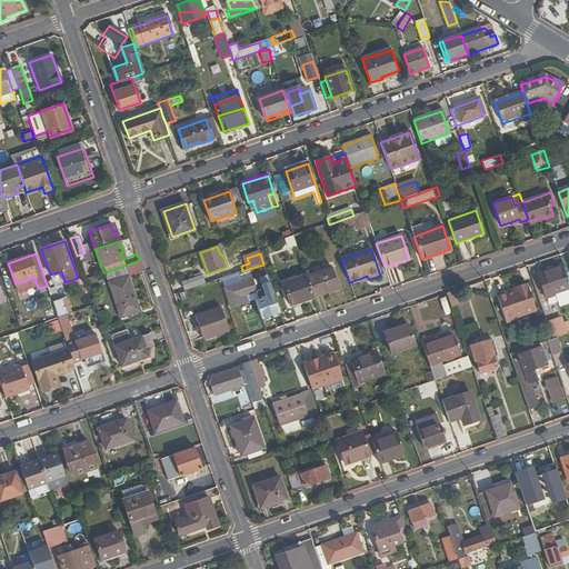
[(126,277),(142,270),(139,260),(105,272),(119,316),(138,310),(126,277)]
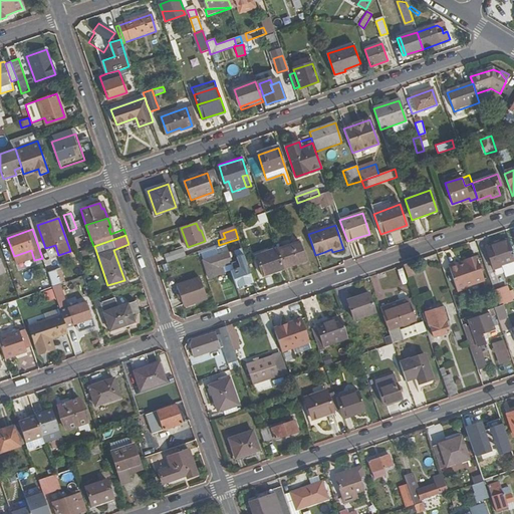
[(230,248),(240,244),(238,239),(228,242),(230,248)]
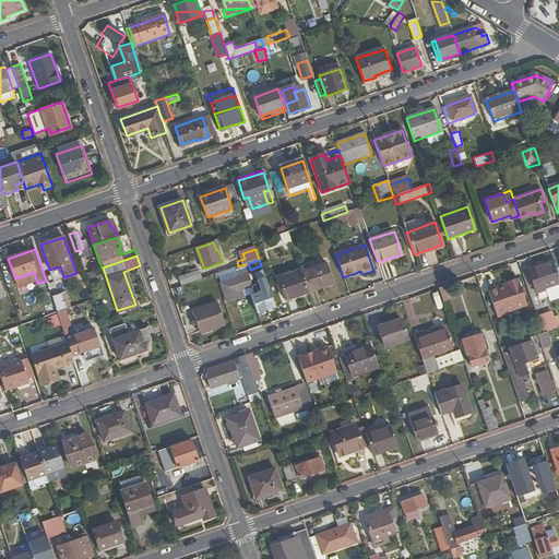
[(558,284),(558,280),(552,261),(528,269),(536,293),(546,289),(558,284)]
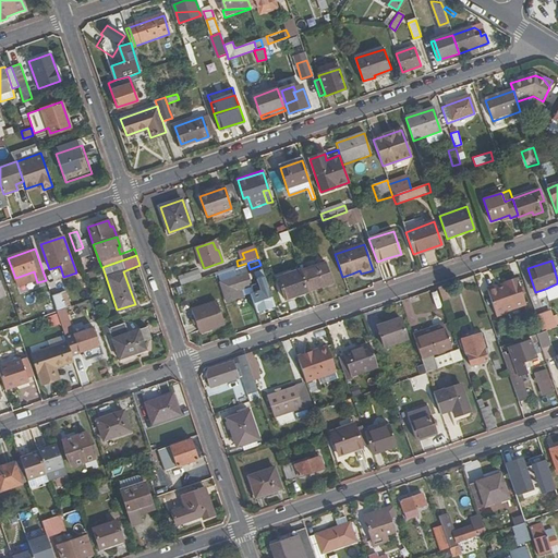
[(301,270),(308,291),(332,283),(326,262),(301,270)]
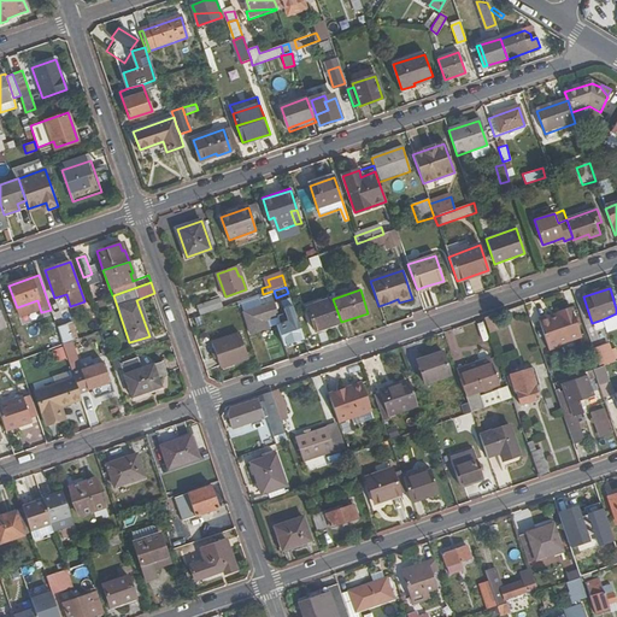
[(316,331),(341,322),(333,299),(333,298),(307,307),(316,331)]
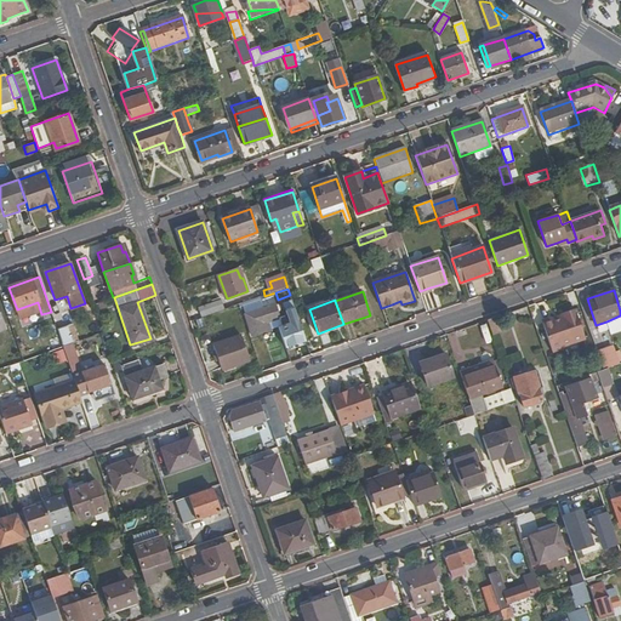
[(200,311),(203,318),(224,311),(222,302),(200,311)]
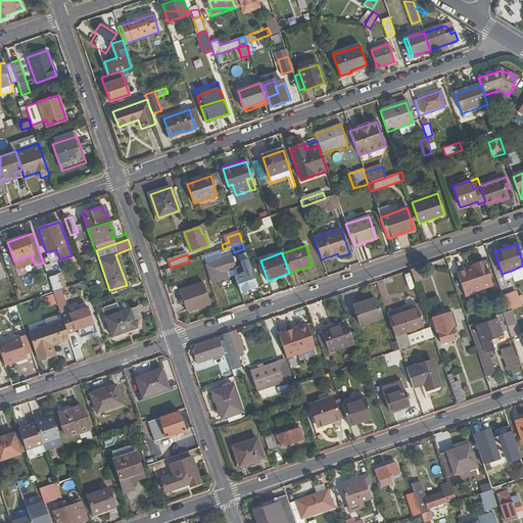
[(205,267),(207,274),(210,273),(214,284),(225,280),(224,278),(222,273),(226,271),(229,270),(226,259),(211,265),(209,257),(205,258),(207,266),(205,267)]
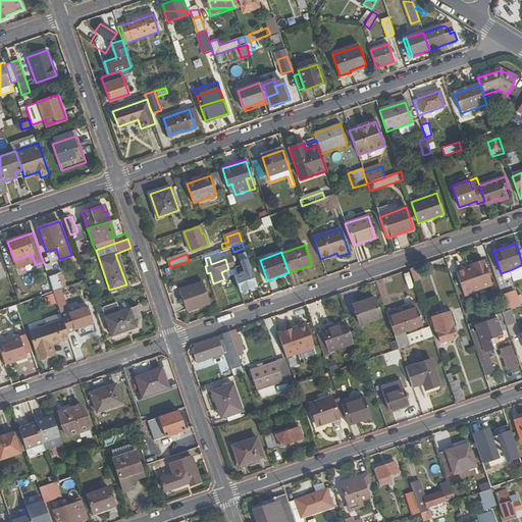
[(231,257),(225,259),(228,269),(235,267),(231,257)]
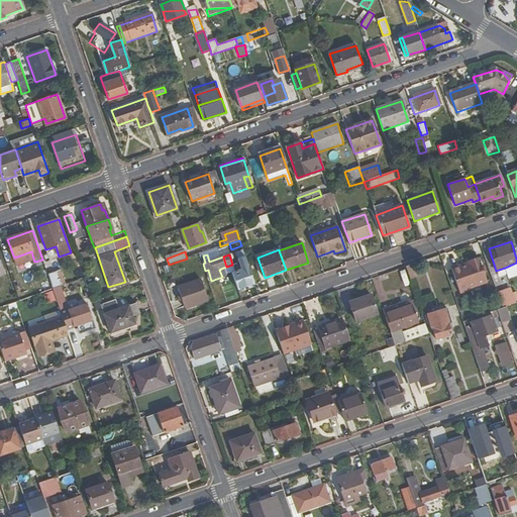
[(486,282),(478,259),(467,263),(467,265),(451,270),(459,294),(469,290),(469,289),(486,282)]
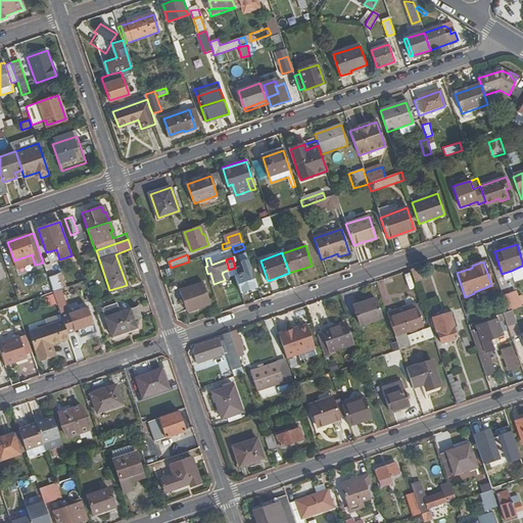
[(522,266),(511,271),(515,282),(522,279),(522,266)]
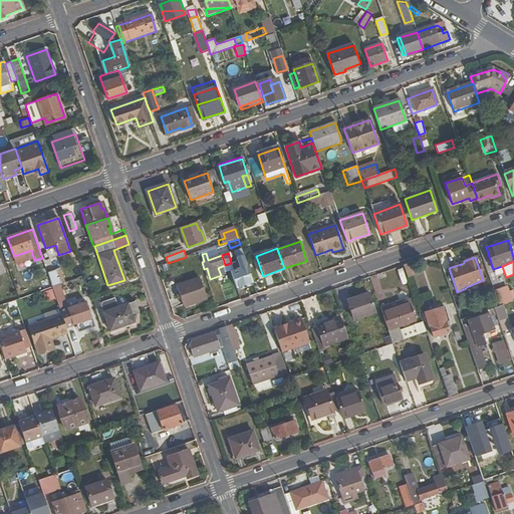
[(411,262),(403,265),(407,277),(415,275),(411,262)]
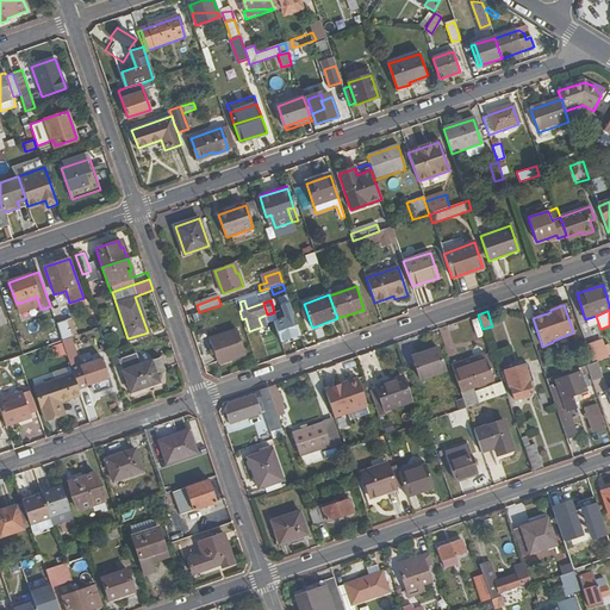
[(285,323),(291,340),(298,336),(292,319),(285,323)]
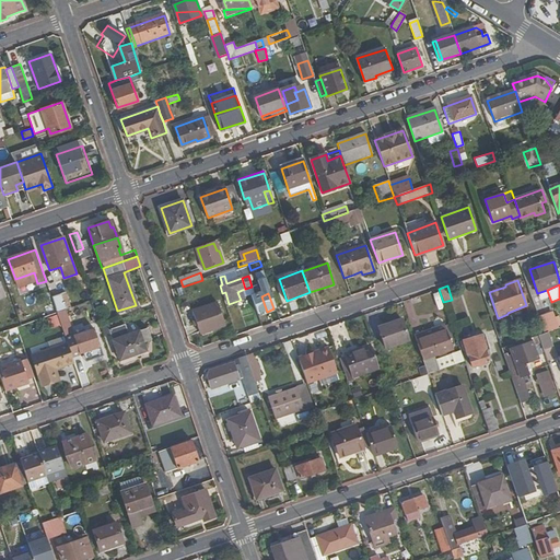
[(65,310),(66,310),(60,295),(53,298),(57,313),(63,311),(65,310)]
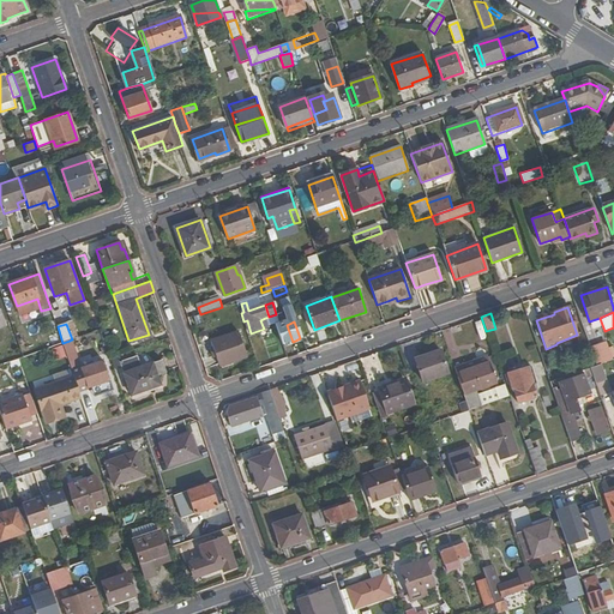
[(220,366),(246,356),(238,332),(211,342),(220,366)]
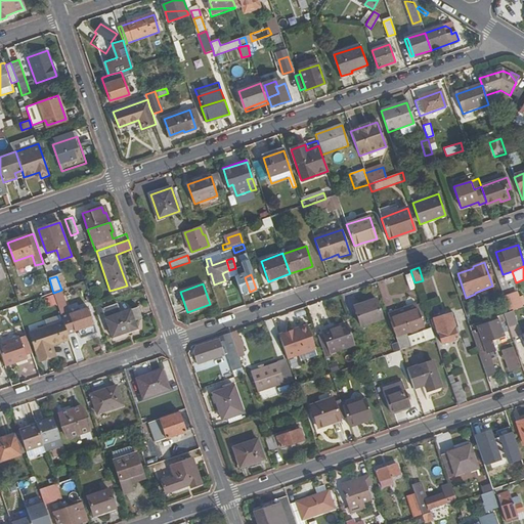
[(27,291),(30,299),(37,297),(34,289),(27,291)]
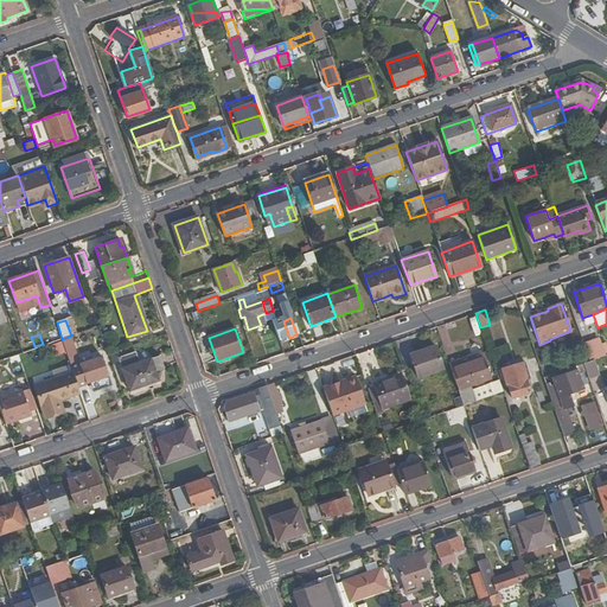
[(74,351),(69,337),(62,339),(66,353),(74,351)]
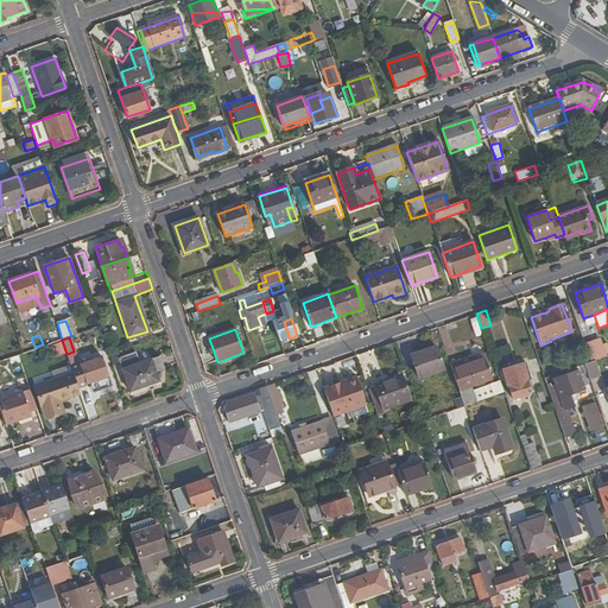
[(590,362),(606,358),(600,340),(584,346),(590,362)]
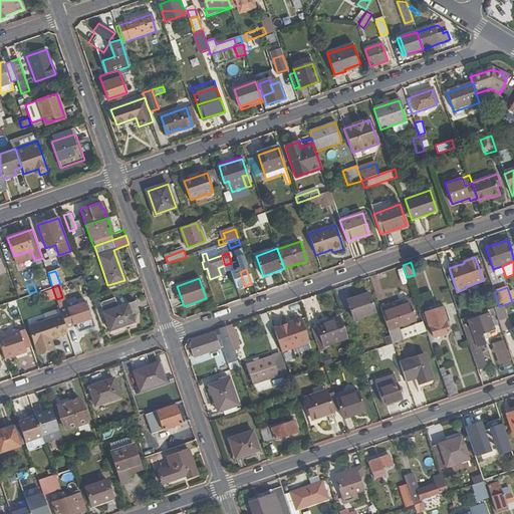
[(354,319),(375,312),(368,293),(347,300),(354,319)]
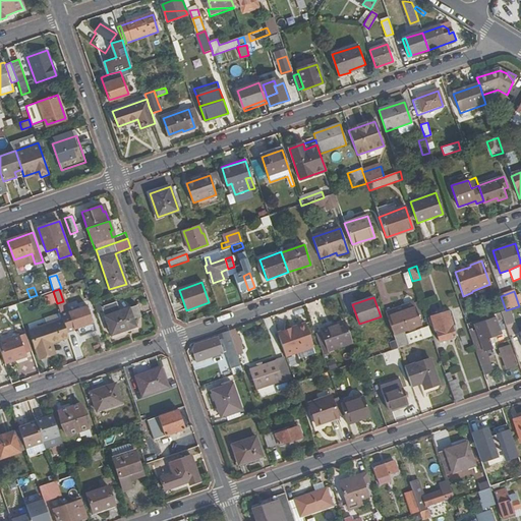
[(102,306),(105,315),(119,311),(116,302),(102,306)]
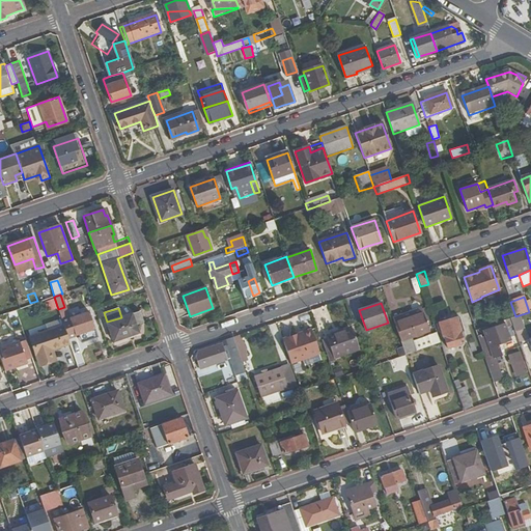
[(422,309),(393,319),(395,324),(423,314),(422,309)]
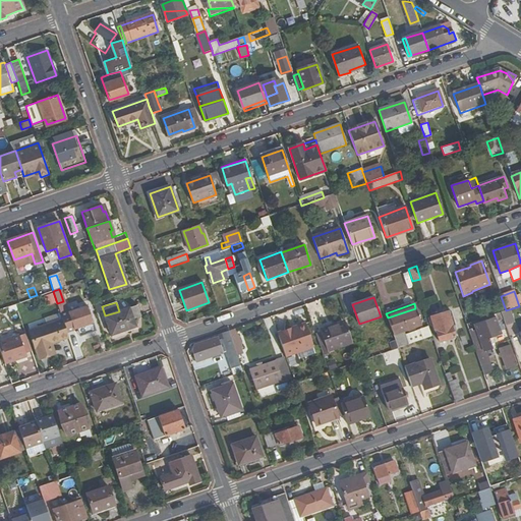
[(67,312),(73,329),(93,322),(87,305),(67,312)]
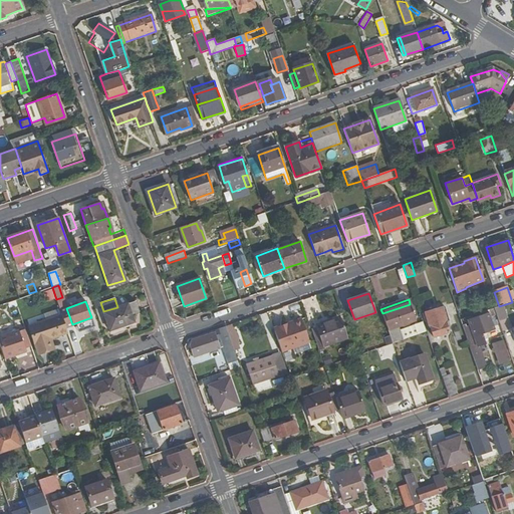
[(103,311),(109,329),(122,324),(134,321),(131,314),(139,311),(135,301),(117,307),(103,311)]
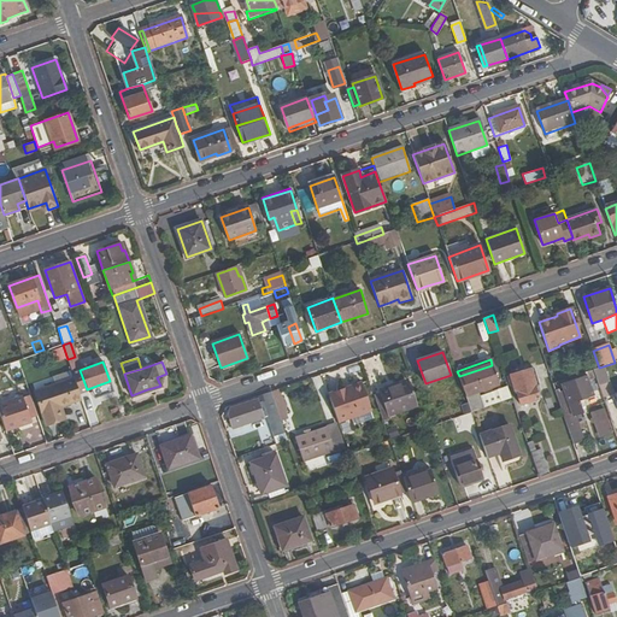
[(459,376),(470,412),(472,411),(482,409),(477,394),(499,386),(492,365),(459,376)]
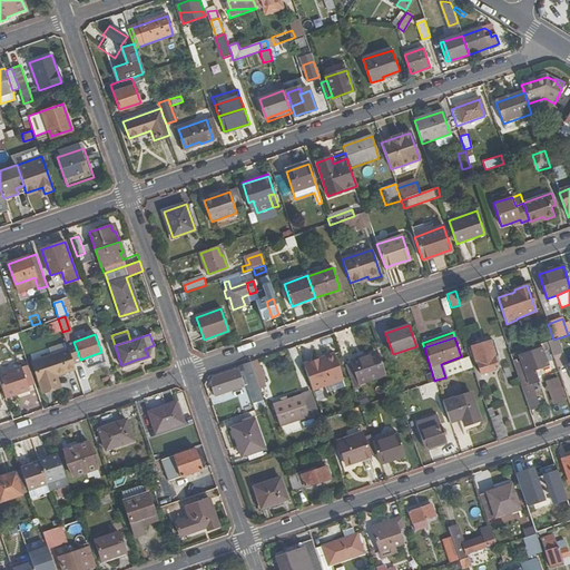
[(498,367),(493,357),(498,355),(492,341),(468,349),(471,356),(474,355),(480,374),(498,367)]
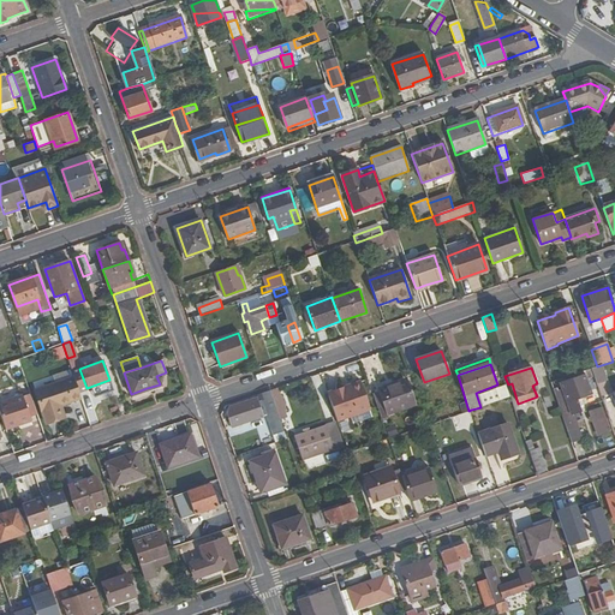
[(595,390),(598,388),(591,368),(583,371),(585,378),(590,377),(595,390)]
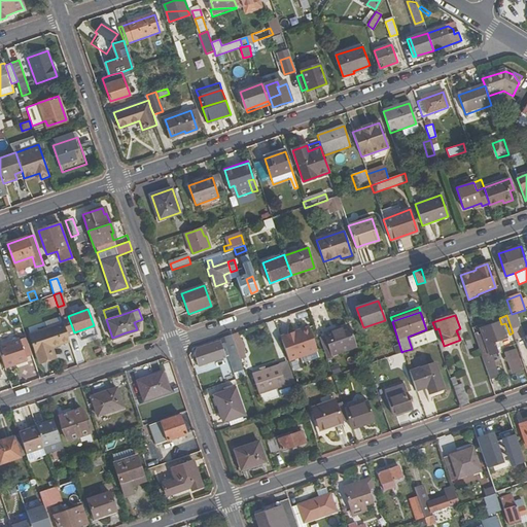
[(64,323),(68,335),(74,332),(68,316),(62,318),(64,323)]
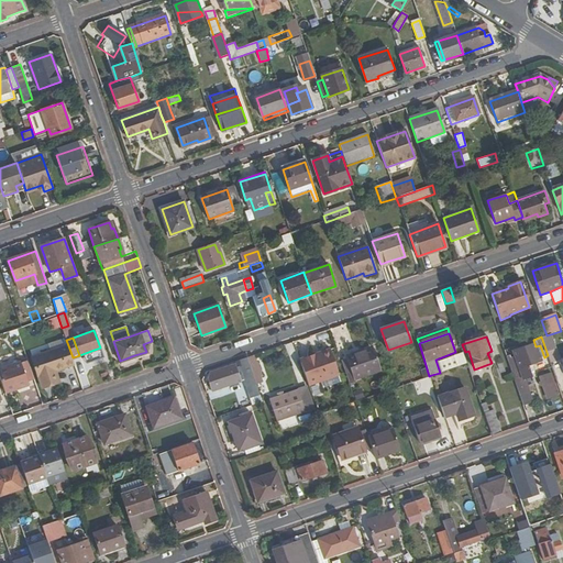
[(514,377),(521,375),(519,368),(528,365),(532,364),(541,361),(536,346),(533,340),(511,348),(514,354),(506,356),(514,377)]
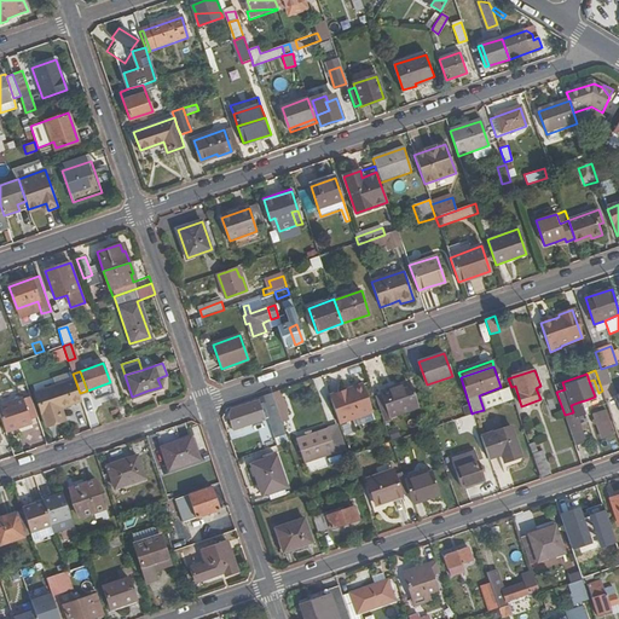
[(61,408),(82,400),(80,393),(75,380),(38,393),(47,423),(61,420),(57,409),(61,408)]
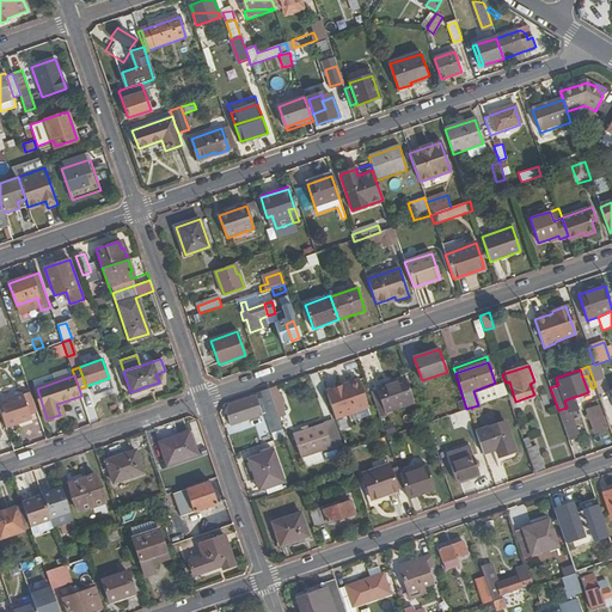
[(387,381),(378,385),(383,399),(386,409),(412,401),(409,391),(408,386),(405,378),(387,384),(387,381)]
